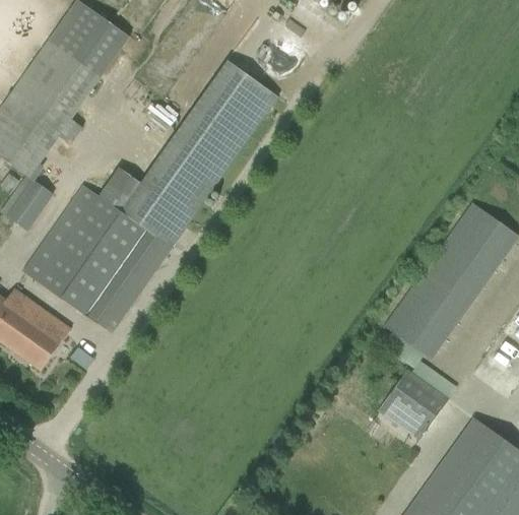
[(28,176),(100,75),(128,35),(79,0),(73,0),(0,105),(0,155),(22,172),(28,176)]
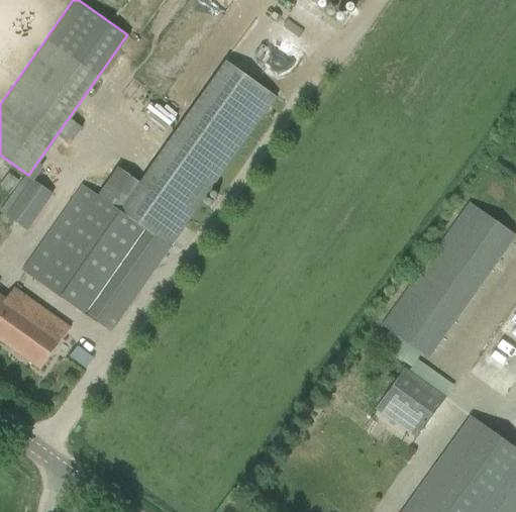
[(22,268),(107,327),(109,329),(275,94),(238,68),(152,190),(116,165),(96,193),(82,183),(22,268)]
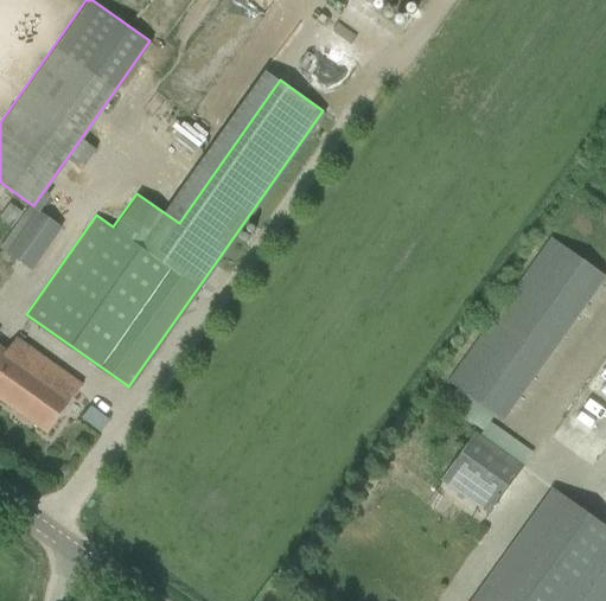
[(33,205),(26,200),(0,237),(0,247),(29,267),(59,223),(33,205)]
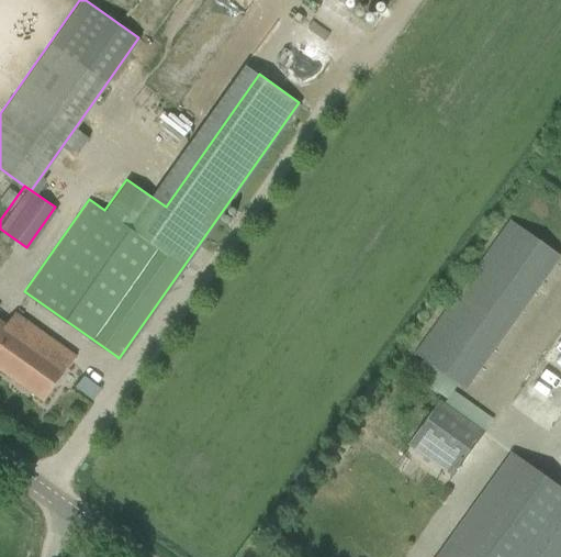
[(415,355),(462,388),(559,249),(512,215),(415,355)]
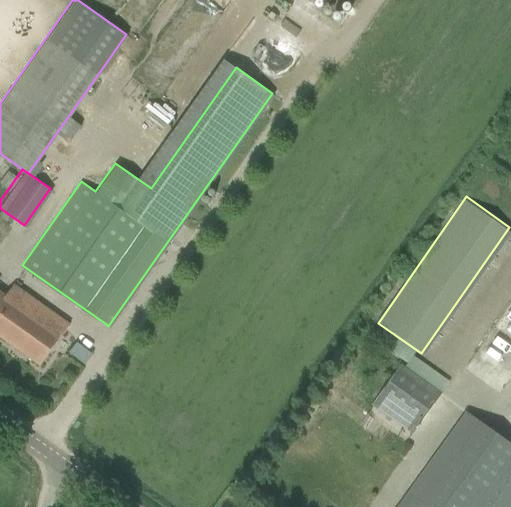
[(13,282),(4,293),(0,290),(0,335),(39,363),(68,322),(13,282)]
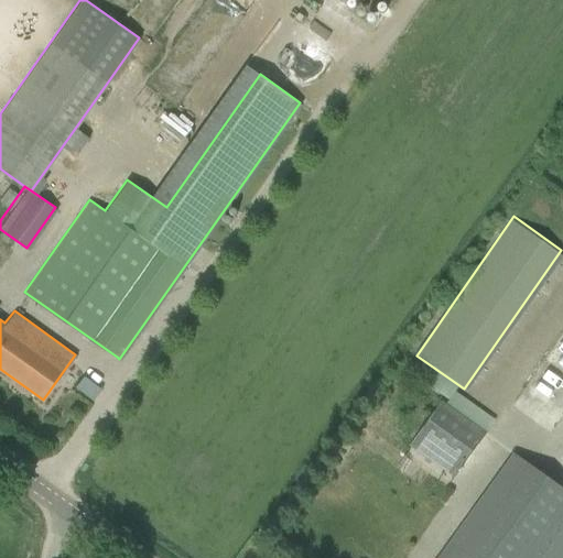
[(413,435),(456,466),(483,429),(440,398),(413,435)]
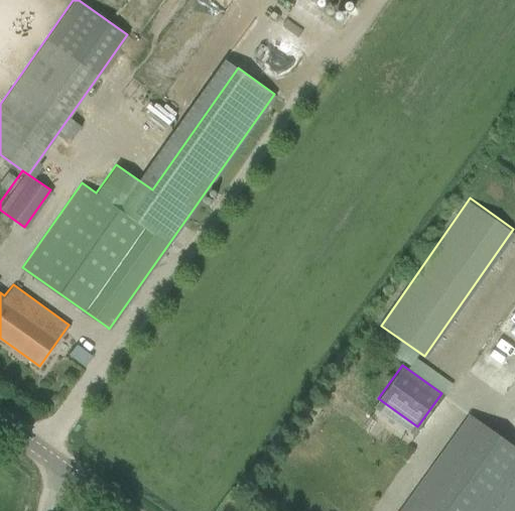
[(514,510),(514,446),(467,413),(397,510),(514,510)]
